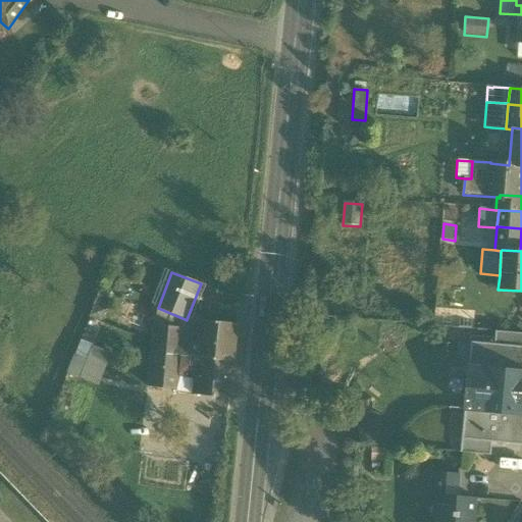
[(184,328),(185,319),(158,308),(154,325),(184,328)]
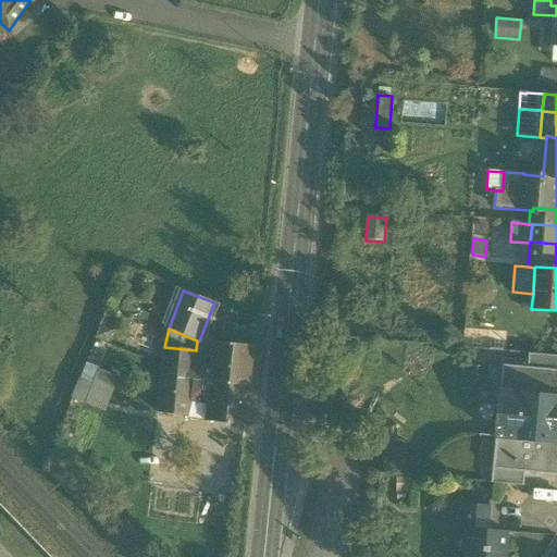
[(195,362),(211,363),(213,343),(199,341),(199,342),(197,341),(196,350),(195,362)]
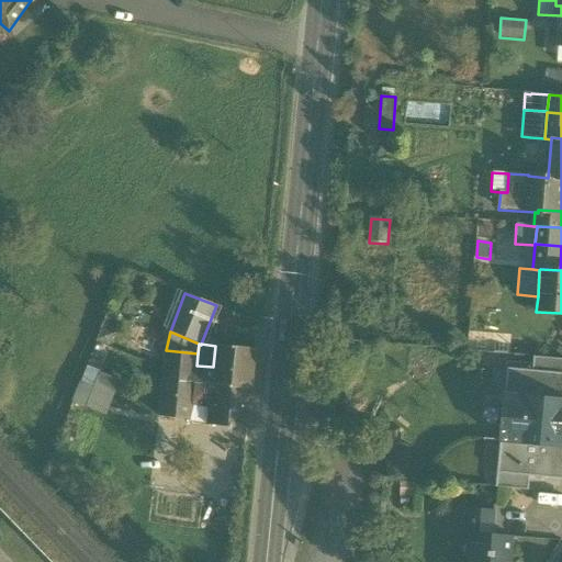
[(256,349),(215,346),(213,367),(211,385),(251,390),(256,349)]
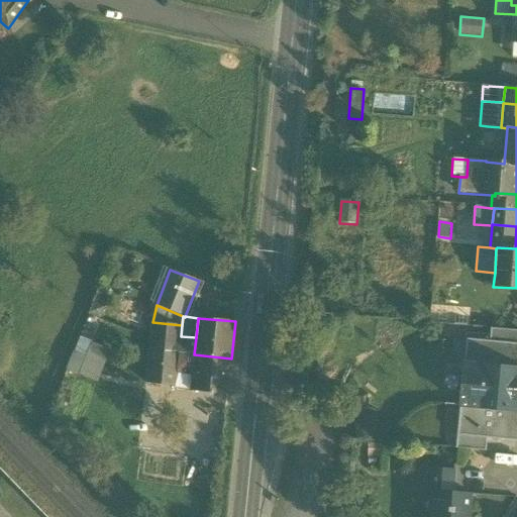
[(150,338),(149,349),(194,354),(196,337),(181,336),(182,325),(152,322),(150,338)]
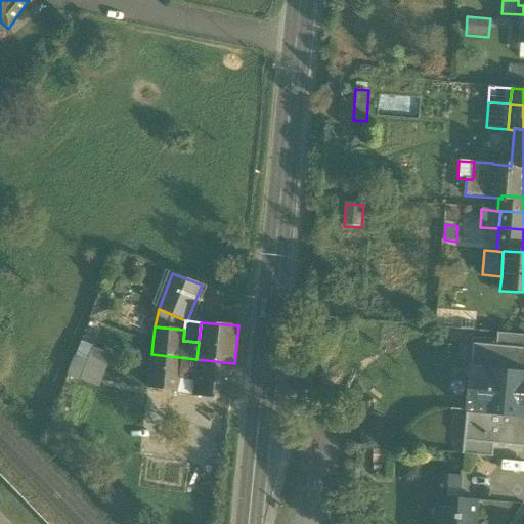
[(470,369),(523,374),(523,335),(497,333),(496,346),(473,344),(470,369)]
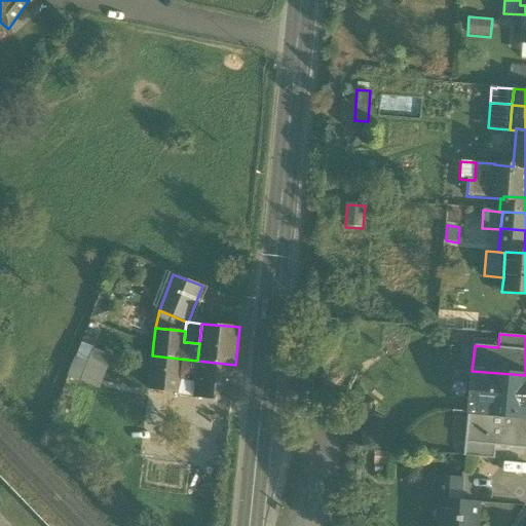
[(81,342),(76,357),(87,362),(92,348),(94,346),(81,342)]
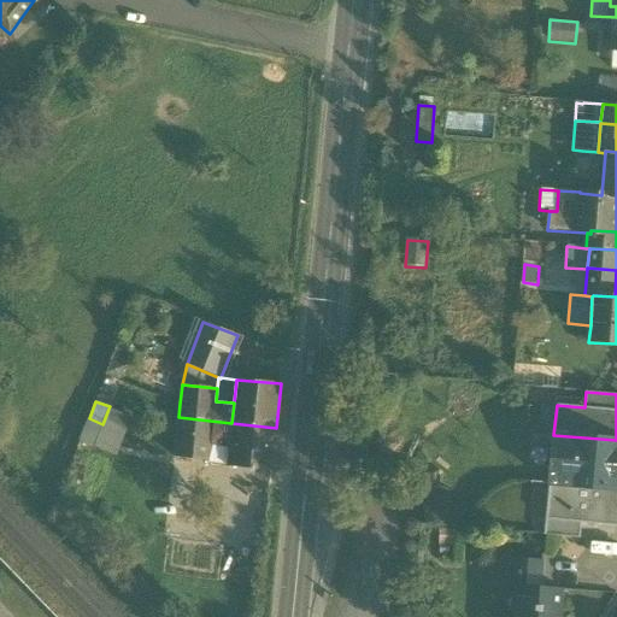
[(131,417),(109,409),(103,424),(94,447),(117,457),(131,417)]
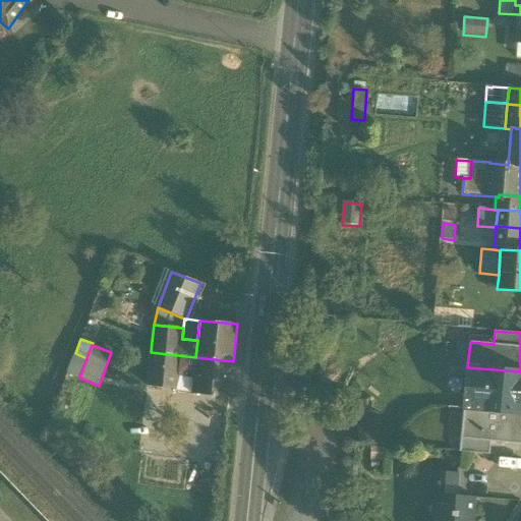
[(194,372),(195,357),(151,352),(147,386),(175,390),(177,375),(178,369),(194,372)]
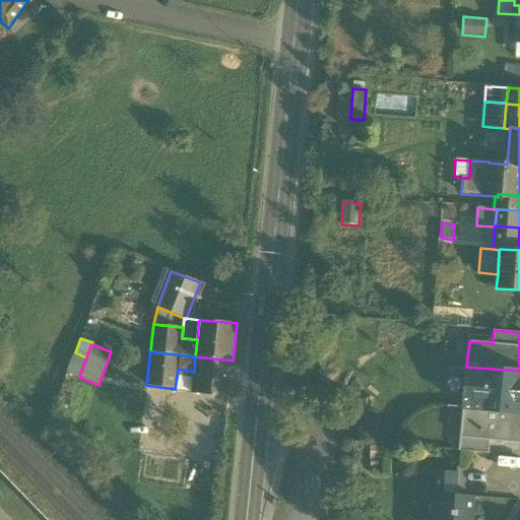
[(66,373),(79,377),(86,358),(75,352),(74,352),(66,373)]
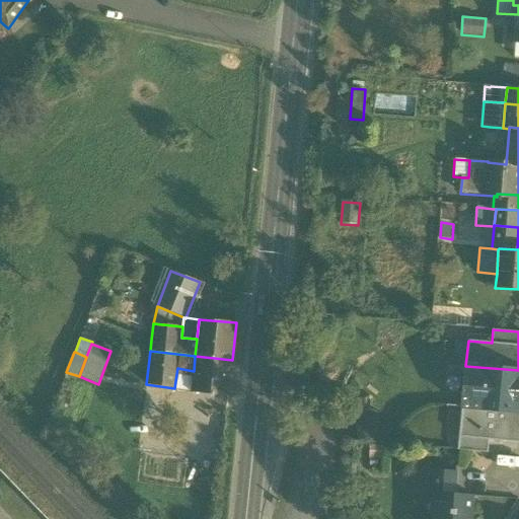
[(228,396),(232,360),(195,356),(194,371),(193,376),(192,390),(192,393),(228,396)]
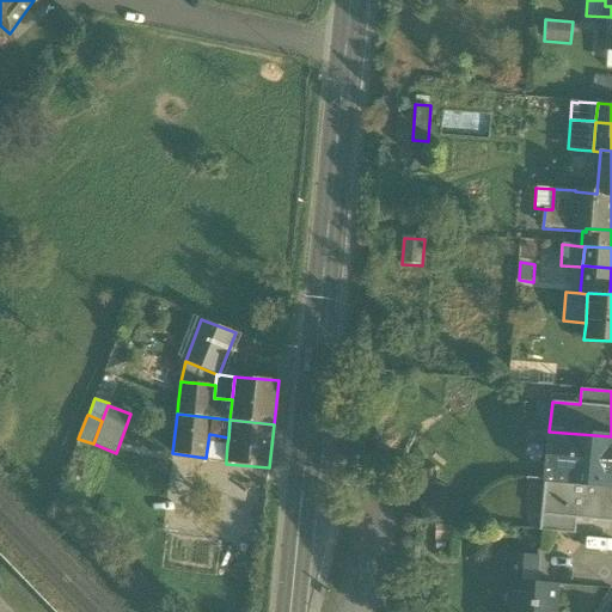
[(544,479),(611,485),(611,436),(549,432),(544,479)]
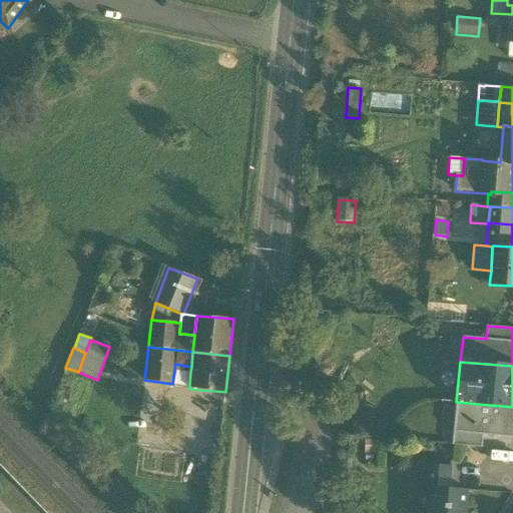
[(174,370),(172,384),(189,386),(190,372),(174,370)]
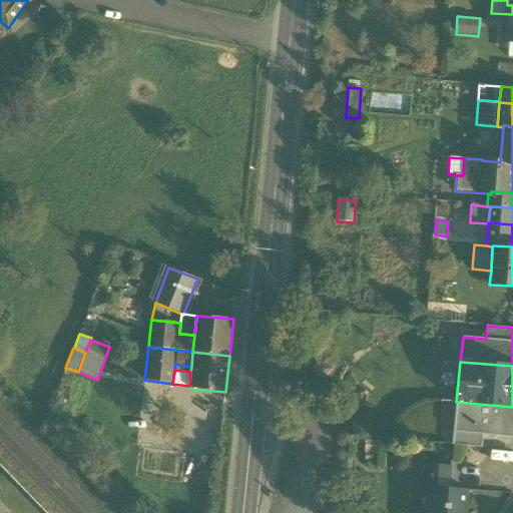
[(512,407),(456,402),(454,432),(483,435),(512,437),(512,407)]
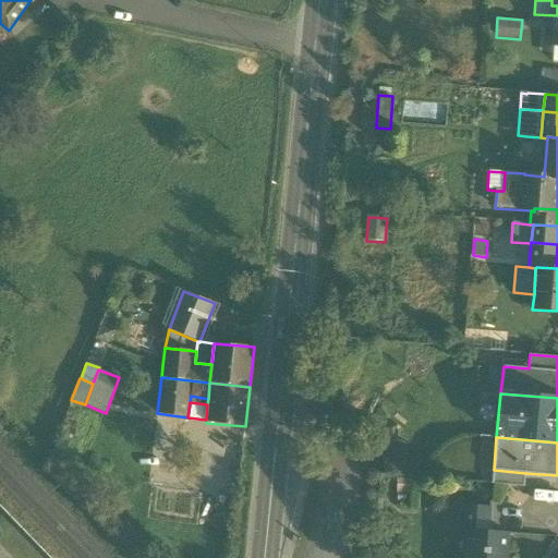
[(402,441),(384,440),(380,475),(400,476),(402,441)]
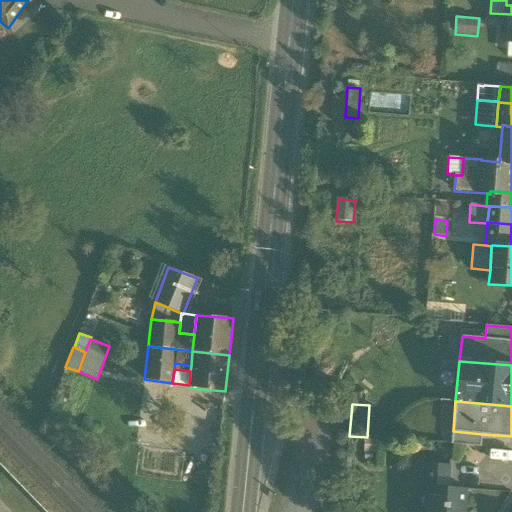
[(482,434),(453,431),(451,444),(481,447),(482,434)]
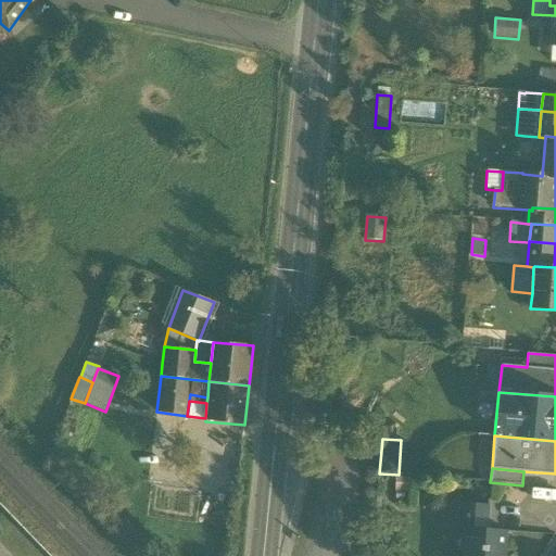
[(413,478),(396,477),(395,491),(411,492),(413,478)]
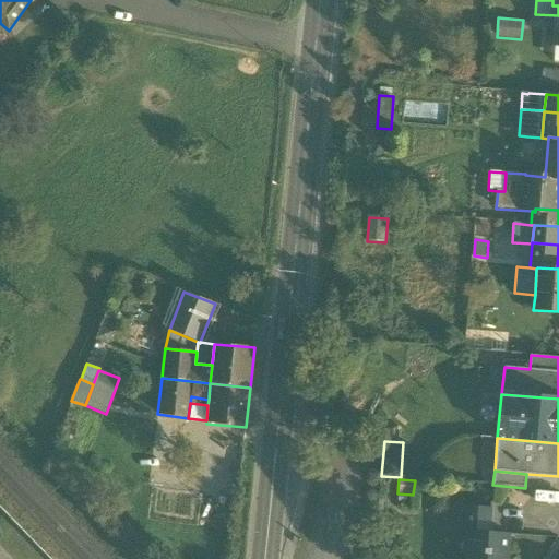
[(470,531),(490,533),(492,508),(465,506),(463,532),(470,532),(470,531)]
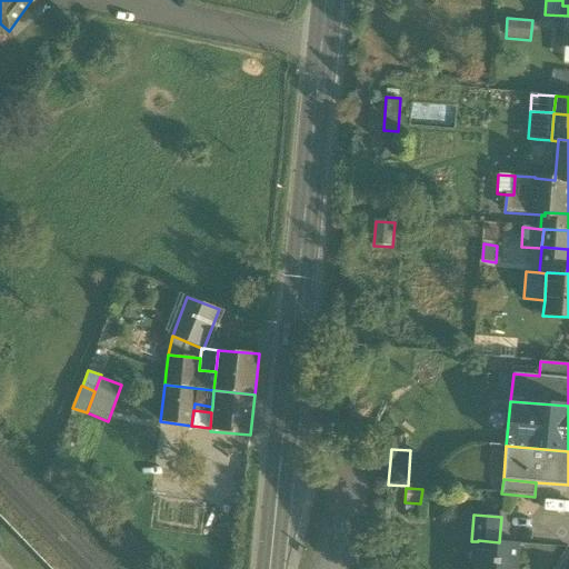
[(478,541),(476,568),(515,568),(517,543),(499,542),(478,540),(478,541)]
